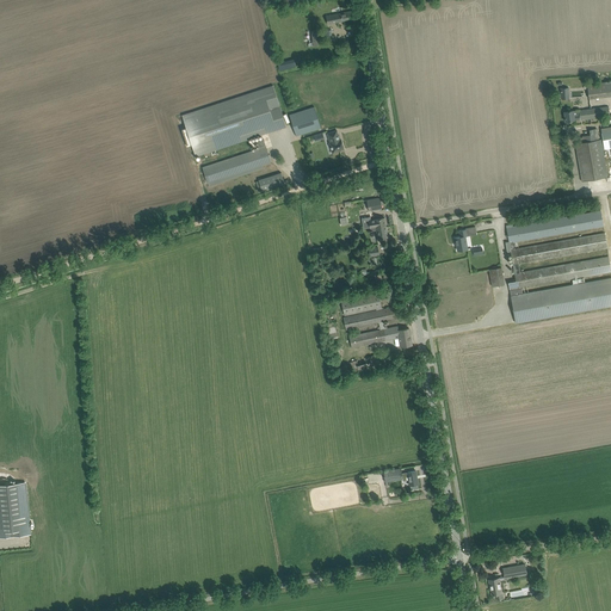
[(347,20),(350,19),(356,18),(355,11),(349,12),(326,16),(327,24),(347,20)]
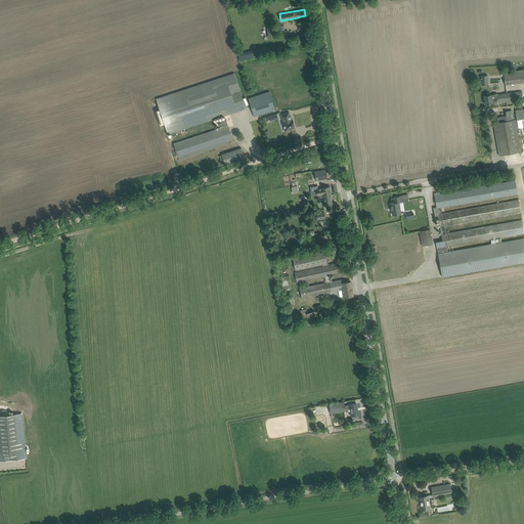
[(273,39),(272,26),(267,27),(268,37),(264,37),(264,39),(268,39),(273,39)]
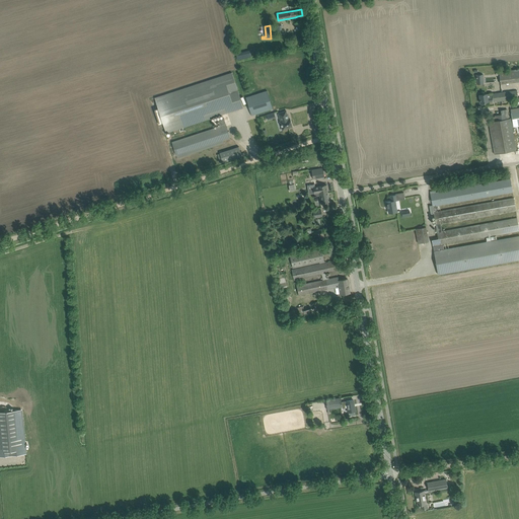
[(240,59),(251,57),(249,50),(238,53),(240,59)]
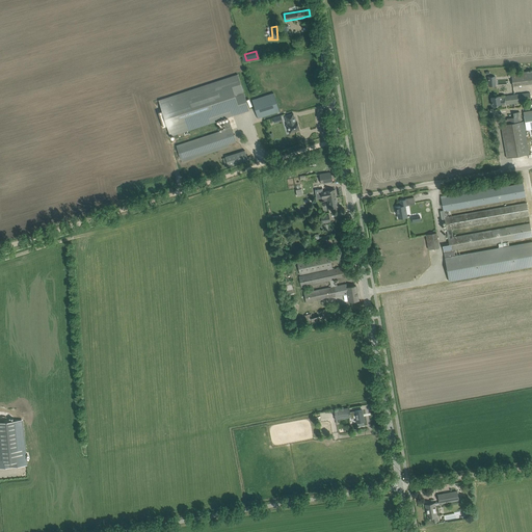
[(513,86),(531,83),(531,71),(511,74),(513,86)]
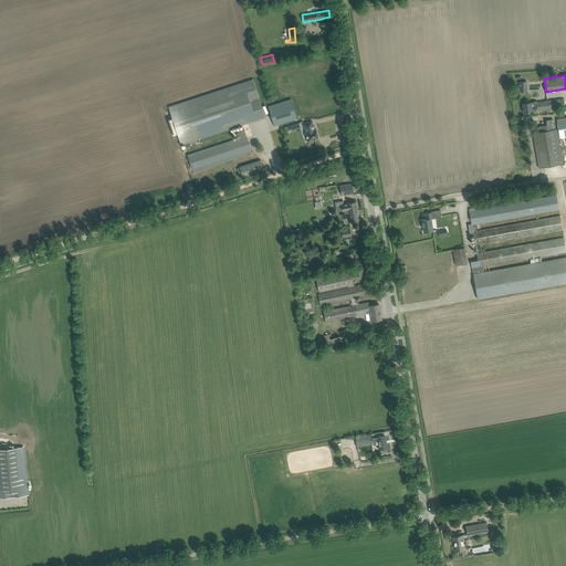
[(253,79),(168,106),(181,145),(265,117),(253,79)]
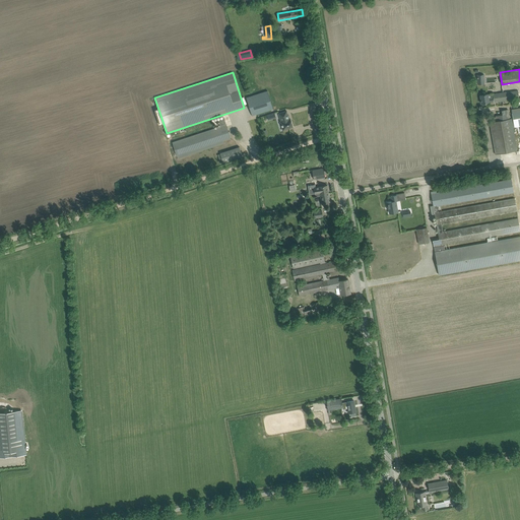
[(268,90),(247,96),(253,115),(273,108),(268,90)]
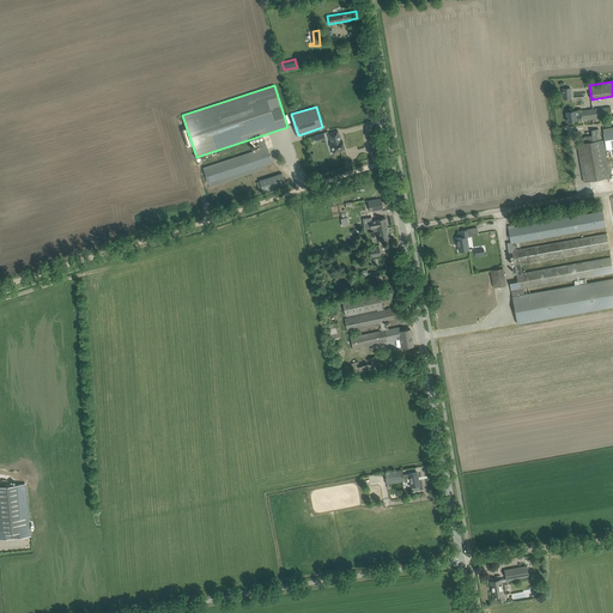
[(583,120),(612,116),(611,107),(581,110),(575,110),(566,111),(568,122),(577,121),(577,120),(582,120),(583,120)]
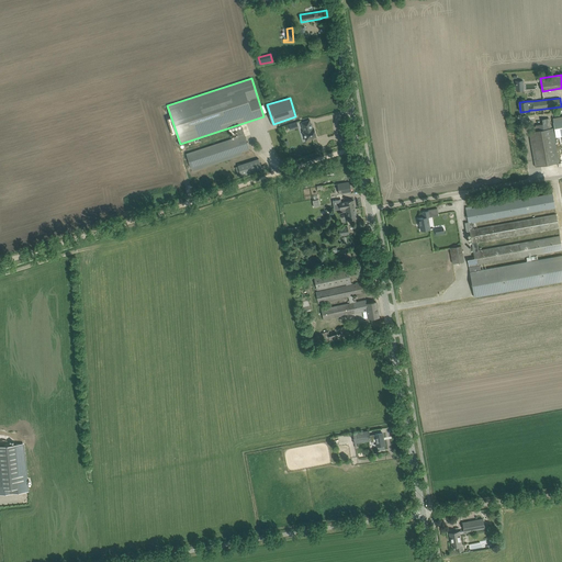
[(561,136),(561,116),(553,119),(554,127),(551,128),(549,119),(542,120),(543,124),(536,125),(537,131),(529,132),(536,167),(559,163),(554,137),(561,136)]
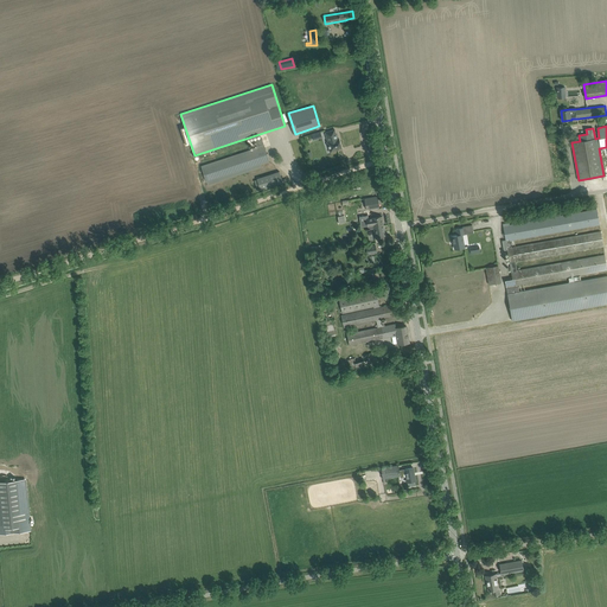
[(334,129),(325,133),(328,141),(327,141),(331,152),(342,148),(339,138),(338,139),(334,129)]
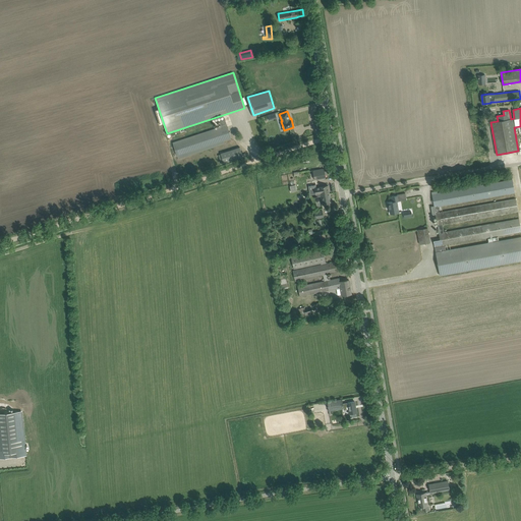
[(225,140),(231,138),(225,119),(220,120),(222,126),(172,142),(178,159),(226,143),(225,140)]
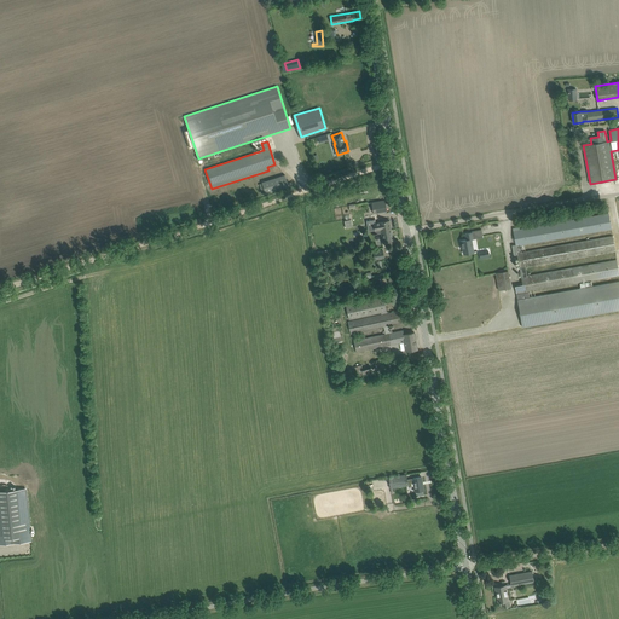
[(289,186),(284,174),(262,181),(266,194),(289,186)]
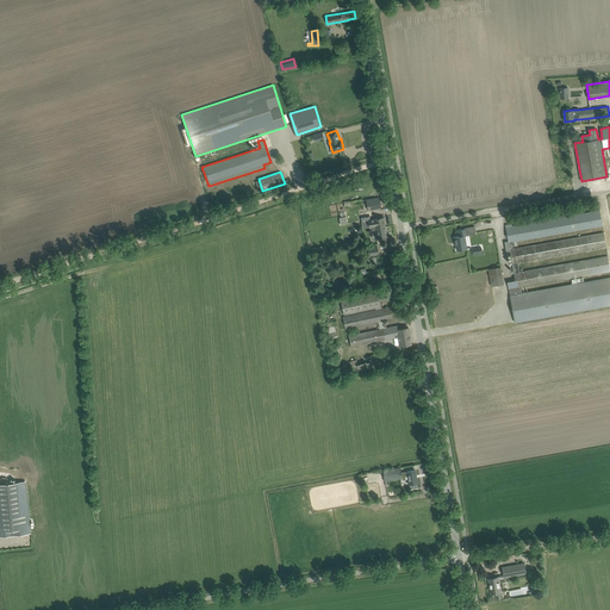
[(368,210),(381,207),(379,198),(366,199),(368,210)]
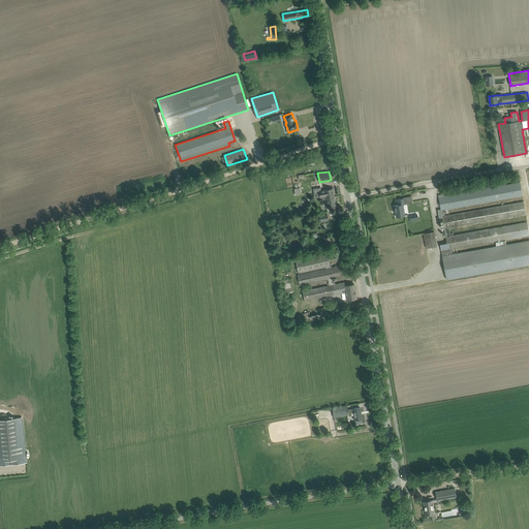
[(526,215),(524,201),(446,215),(445,209),(523,195),(521,188),(520,183),(442,196),(441,194),(438,195),(444,229),(446,243),(440,244),(446,280),(528,265),(528,240),(506,244),(505,240),(528,236),(528,232),(527,222),(450,236),(449,228),(526,215)]
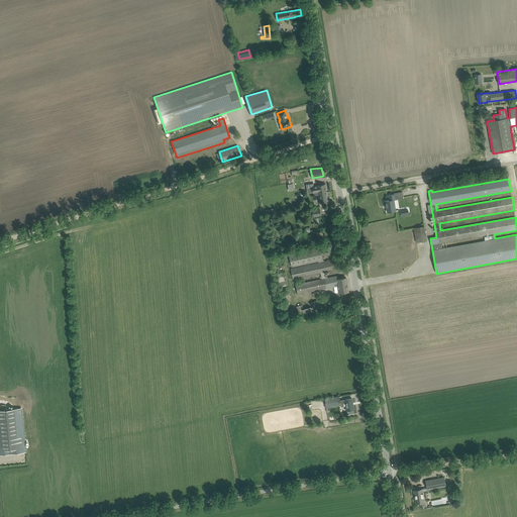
[(318,193),(326,192),(325,184),(312,186),(313,193),(318,192),(318,193)]
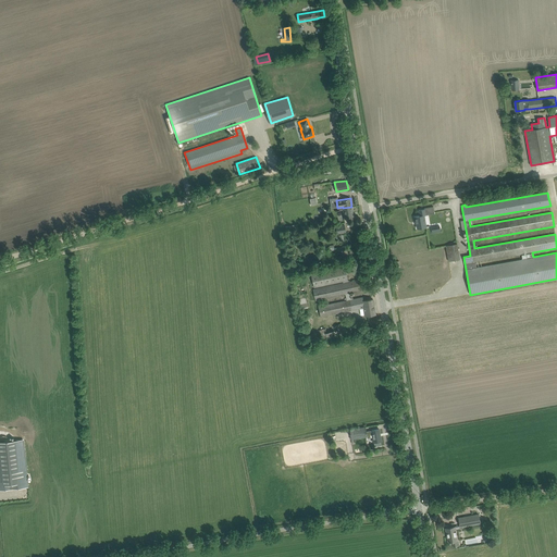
[(354,217),(351,207),(343,208),(343,207),(337,208),(338,211),(344,210),(345,218),(354,217)]
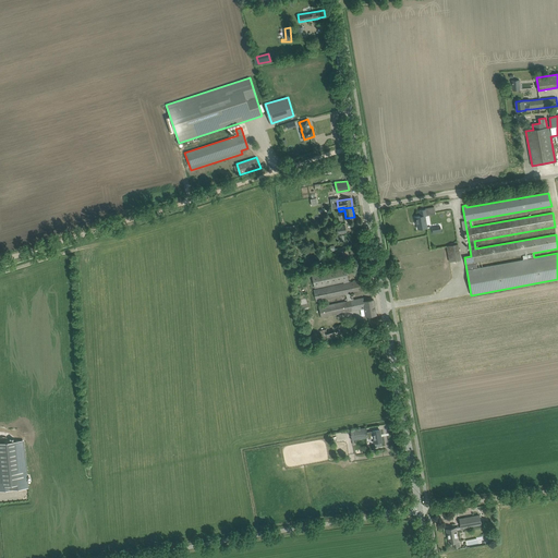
[(425,215),(427,215),(426,209),(420,210),(421,216),(415,217),(416,222),(416,221),(419,229),(427,227),(425,215)]
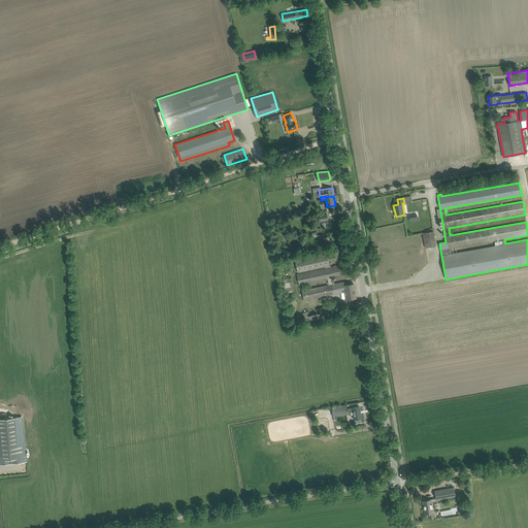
[(321,221),(321,222),(328,220),(327,212),(319,213),(320,217),(314,217),(315,222),(321,221)]
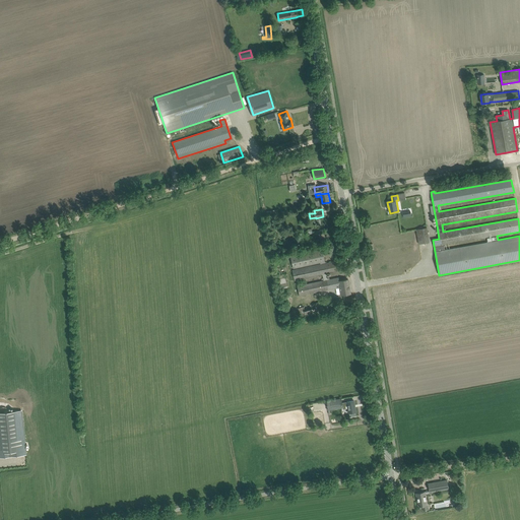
[(419,243),(430,242),(427,228),(416,230),(419,243)]
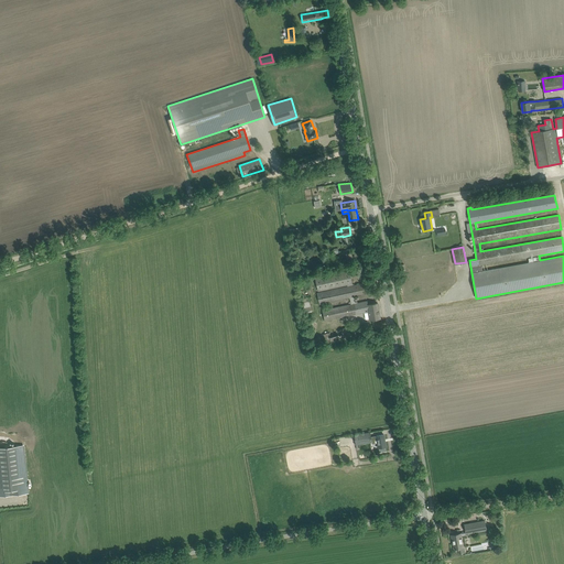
[(370,320),(375,318),(380,318),(378,303),(368,305),(367,301),(356,303),(355,296),(366,294),(364,283),(353,285),(353,284),(349,271),(316,279),(320,291),(348,285),(348,286),(317,293),(320,304),(350,297),(351,304),(323,311),(325,321),(369,312),(370,320)]
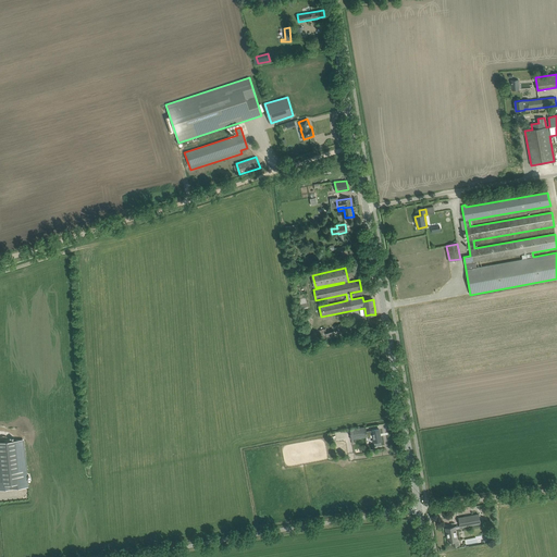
[(344,323),(319,330),(322,339),(346,332),(344,323)]
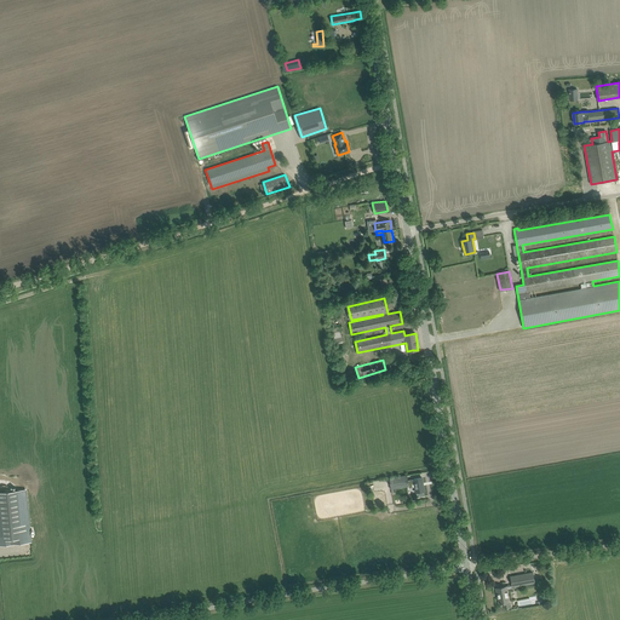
[(415,492),(424,491),(423,477),(408,480),(407,475),(389,478),(391,489),(408,486),(409,488),(415,487),(415,492)]
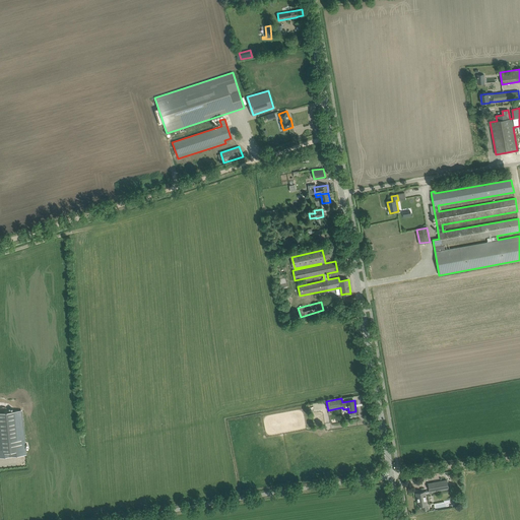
[(21,410),(0,411),(0,455),(26,453),(21,410)]
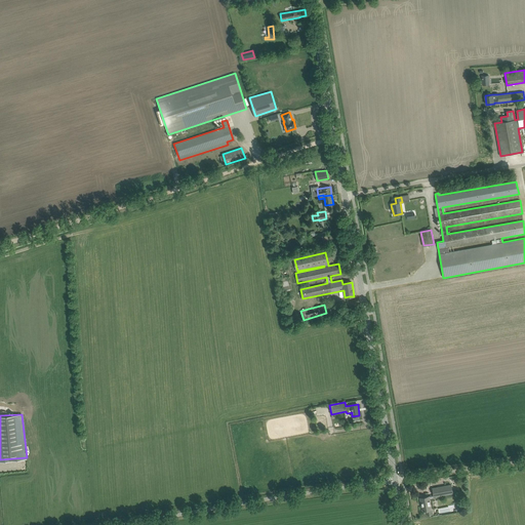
[(452,493),(452,490),(451,485),(433,488),(434,493),(434,496),(452,493)]
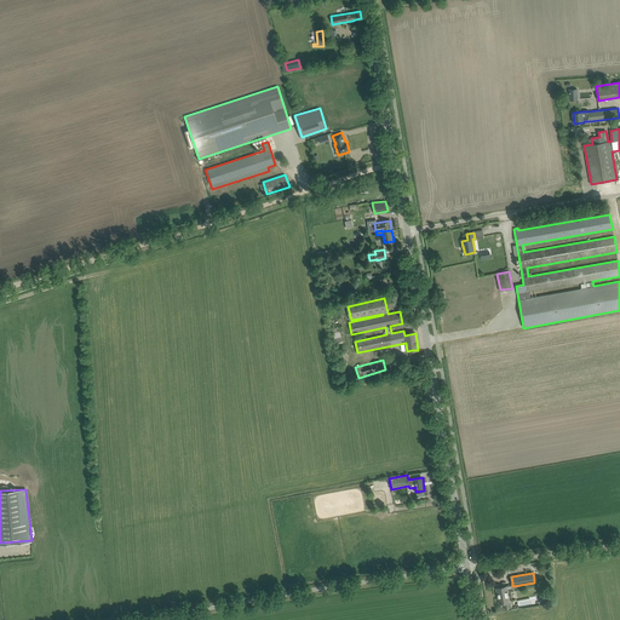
[(510,602),(509,602),(506,586),(497,589),(499,603),(501,603),(503,603),(504,608),(511,607),(510,602)]
